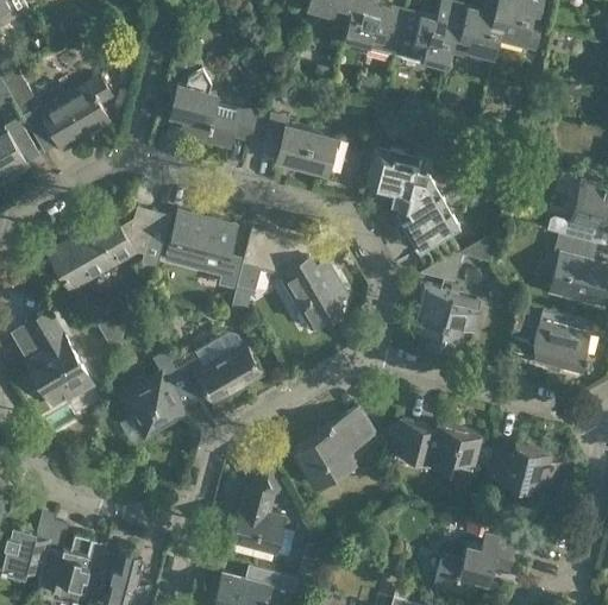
[(0,0),(0,24),(1,26),(30,8),(24,0),(0,0)]
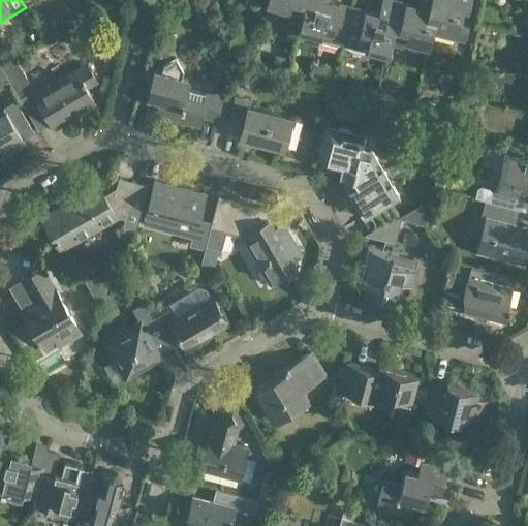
[(305,7),(314,10),(316,0),(270,0),(269,6),(291,12),(293,4),(305,7)]
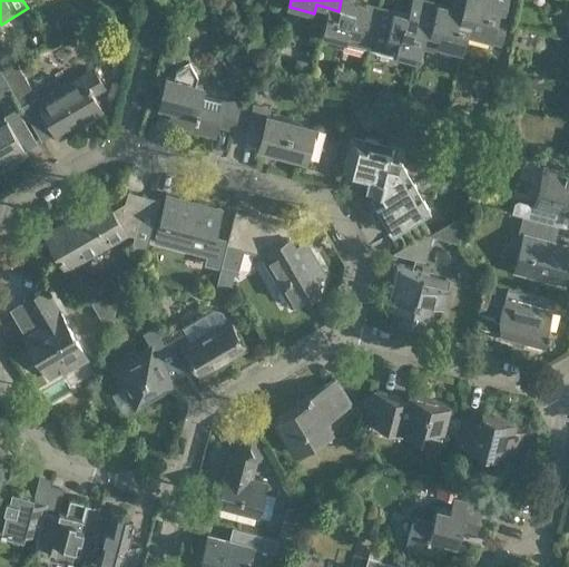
[(345,47),(369,52),(380,9),(353,2),(353,0),(341,0),(339,11),(329,8),(322,36),(346,42),(345,47)]
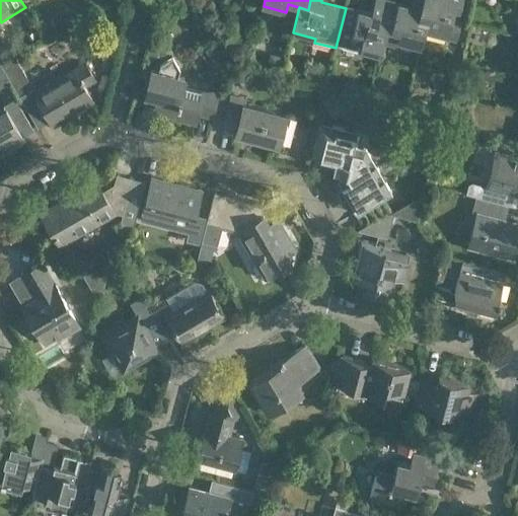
[(378,27),(385,0),(384,0),(376,0),(372,15),(346,8),(336,48),(359,54),(359,51),(382,57),(384,48),(388,30),(378,27)]
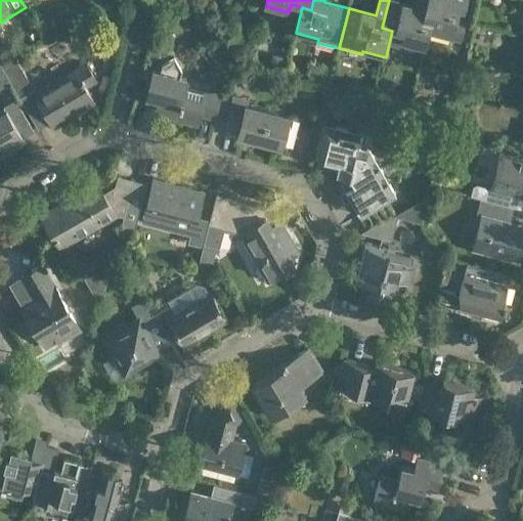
[(427,48),(431,31),(433,22),(424,18),(428,0),(418,0),(417,7),(389,0),(382,28),(392,31),(388,48),(400,52),(403,42),(427,48)]
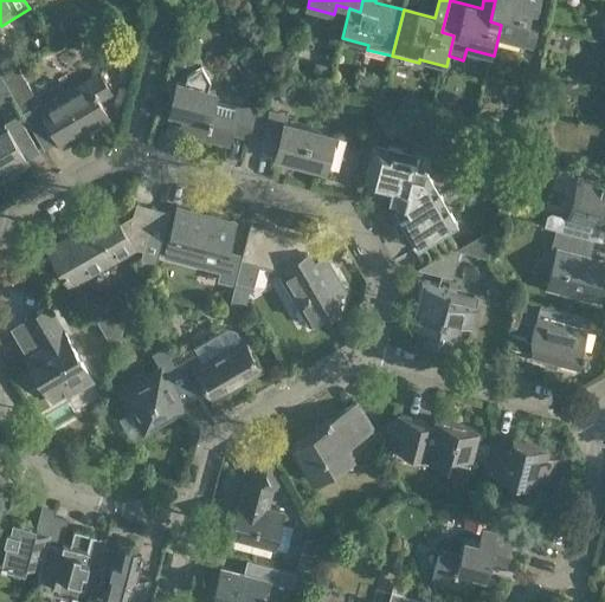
[(541,0),(495,0),(490,21),(501,25),(499,36),(523,43),(522,47),(534,51),(541,26),(531,24),(533,12),(539,13),(541,0)]
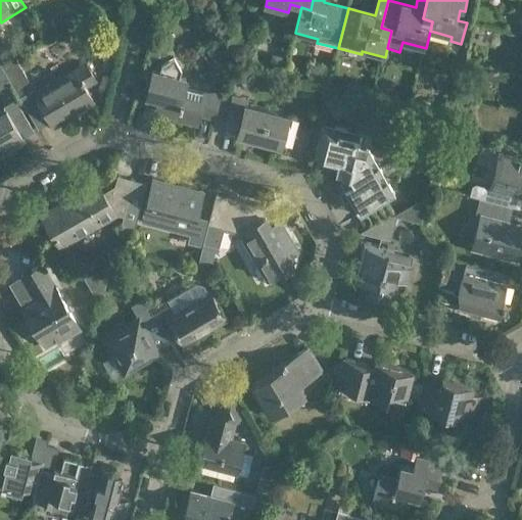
[(85,44),(100,34),(89,15),(73,27),(85,44)]
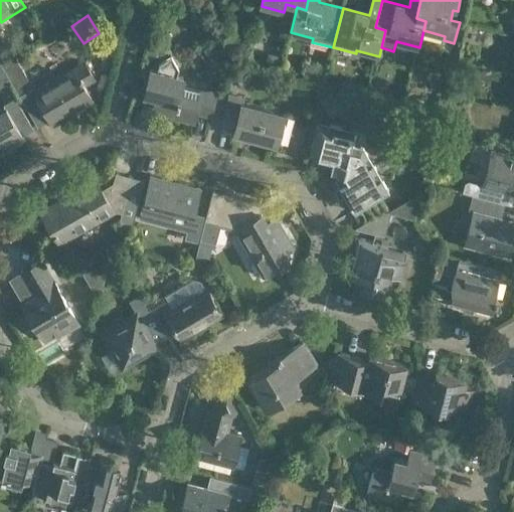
[(1,64),(12,82),(20,97),(33,89),(14,56),(1,64)]
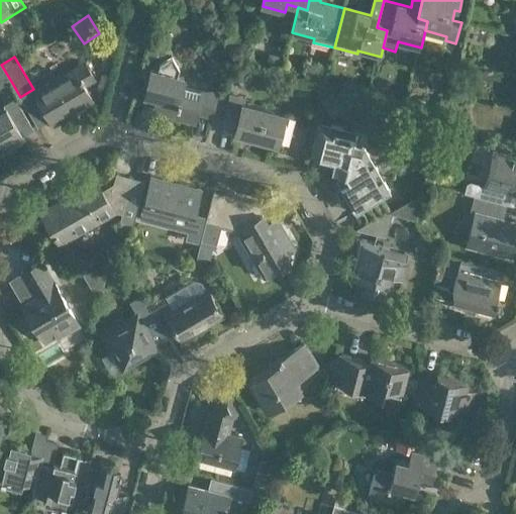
[(145,98),(153,100),(158,101),(155,114),(196,125),(199,115),(212,119),(219,94),(204,90),(203,95),(183,90),(185,82),(179,80),(180,73),(173,60),(161,67),(159,74),(152,72),(145,98)]
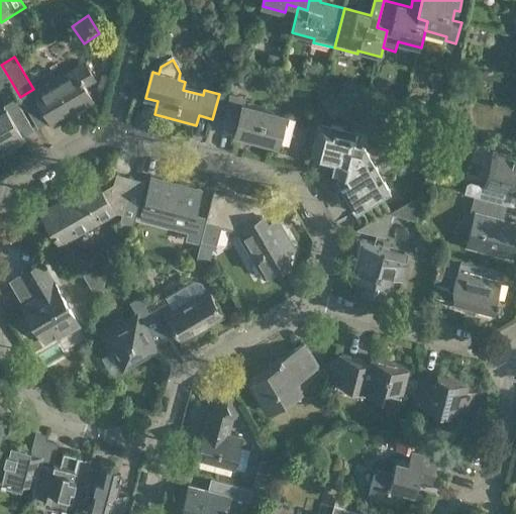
[(1,65),(0,65),(0,89),(12,83),(1,65)]
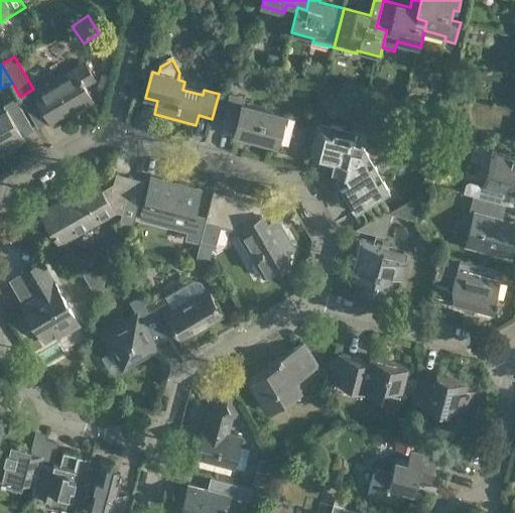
[(53,126),(59,122),(66,118),(67,119),(93,103),(85,89),(95,83),(85,66),(35,94),(33,90),(20,98),(38,130),(51,122),(53,126)]
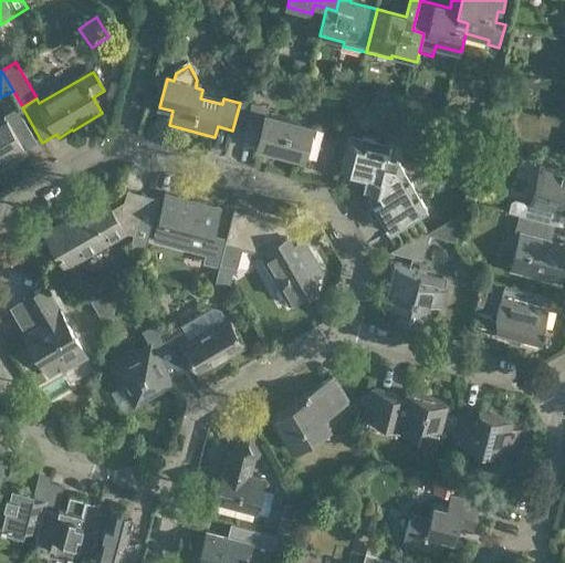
[(269,113),(253,108),(246,142),(259,145),(258,149),(304,162),(313,129),(268,117),(269,113)]
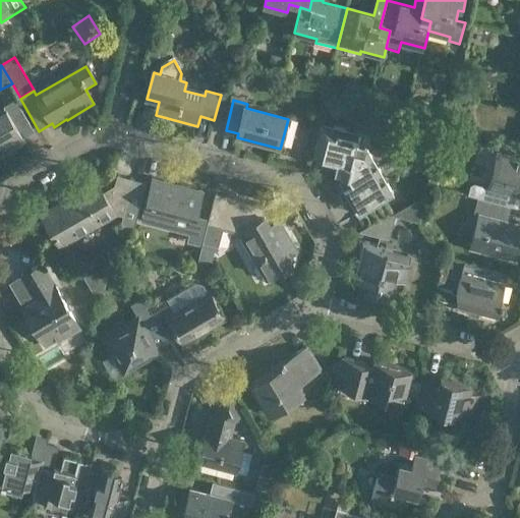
[(0,157),(4,155),(4,156),(26,144),(24,139),(36,133),(16,101),(3,109),(5,112),(0,115),(0,157)]
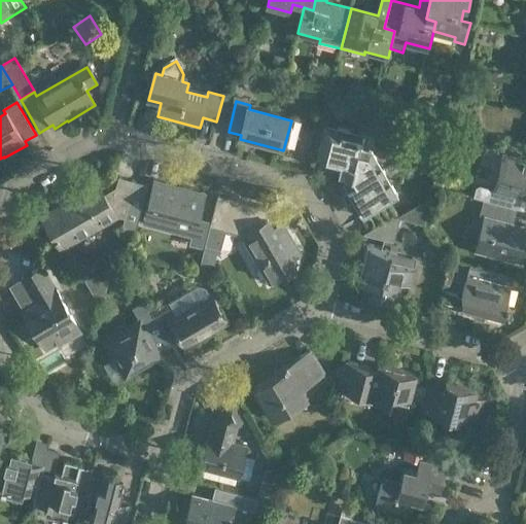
[(326,127),(317,162),(341,168),(339,177),(346,179),(351,180),(361,150),(365,137),(326,127)]
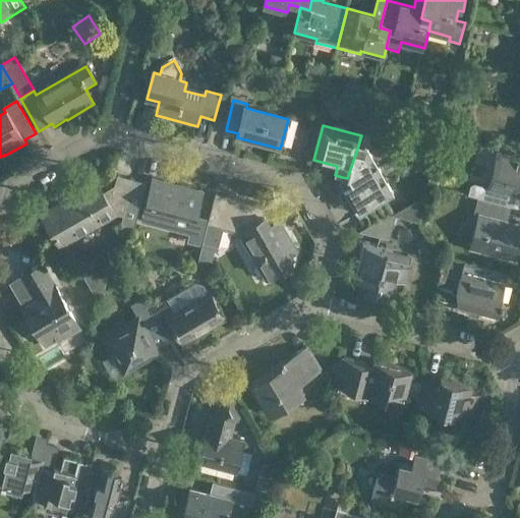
[(345,193),(338,198),(343,207),(350,202),(360,218),(396,197),(380,170),(368,151),(357,149),(347,178),(346,183),(349,188),(344,191),(345,193)]
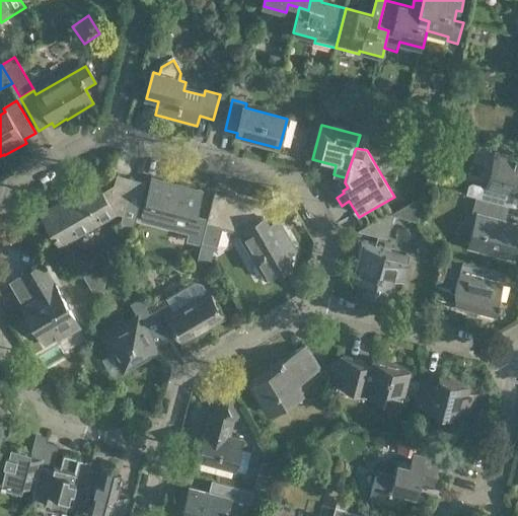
[(467,197),(476,200),(504,207),(507,195),(517,197),(517,159),(493,153),(489,169),(489,170),(489,171),(489,172),(491,173),(487,189),(473,186),(469,188),(467,197)]
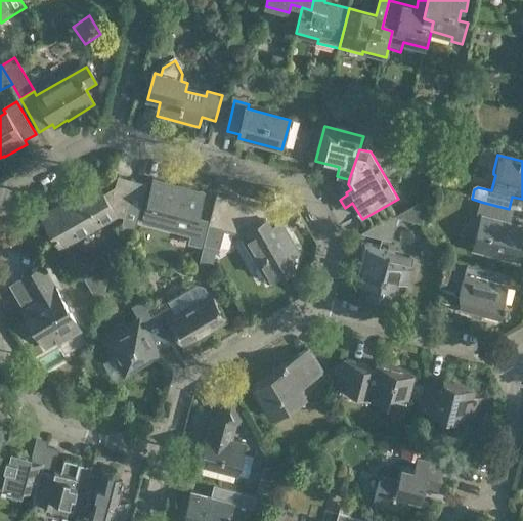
[(116,219),(124,221),(134,182),(119,178),(116,189),(103,196),(95,182),(68,199),(70,202),(42,217),(60,249),(105,223),(102,219),(113,213),(116,219)]
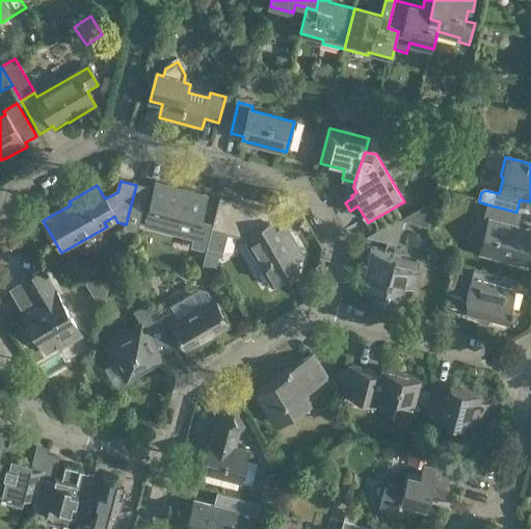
[(148,216),(144,228),(194,241),(192,248),(205,252),(212,225),(203,221),(209,197),(182,191),(181,195),(176,194),(177,189),(156,184),(148,216)]
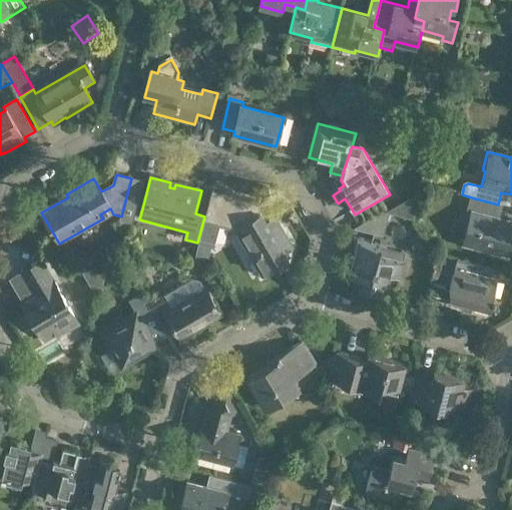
[(144,182),(131,178),(121,216),(120,220),(125,229),(133,224),(144,182)]
